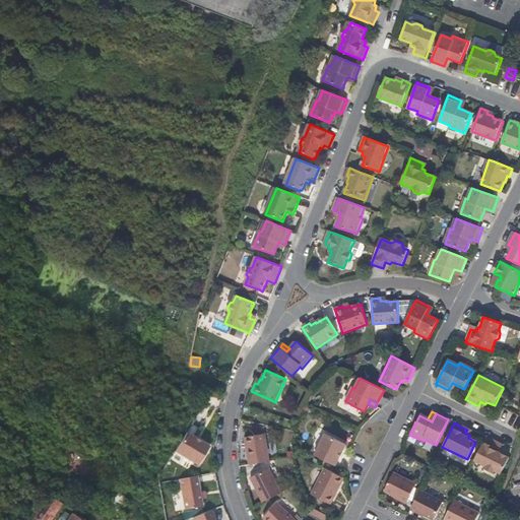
[(210,444),(188,430),(176,449),(198,463),(210,444)]
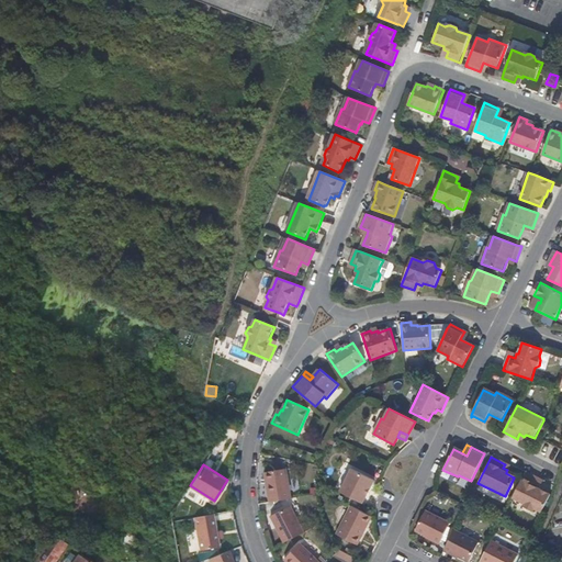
[(263,471),(268,501),(291,497),(285,468),(263,471)]
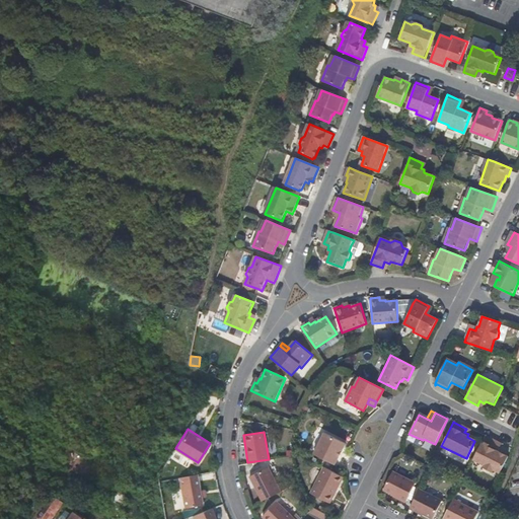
[(323,432),(321,436),(342,446),(343,442),(323,432)]
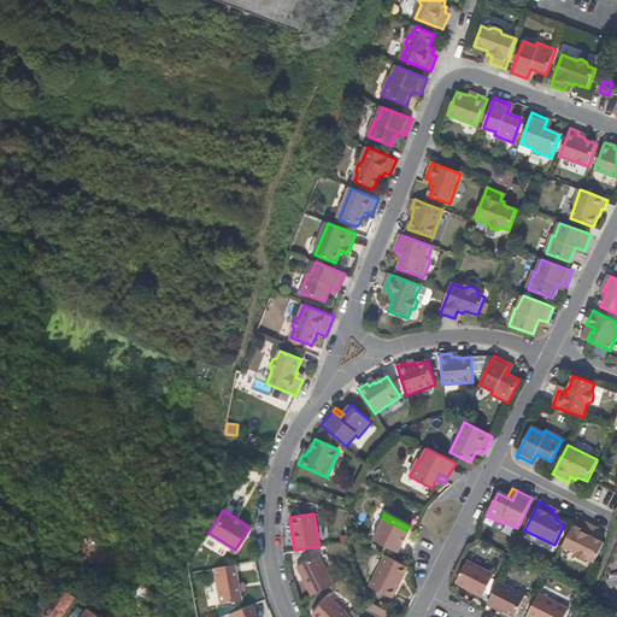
[(406,530),(382,518),(371,539),(397,552),(407,530),(406,530)]
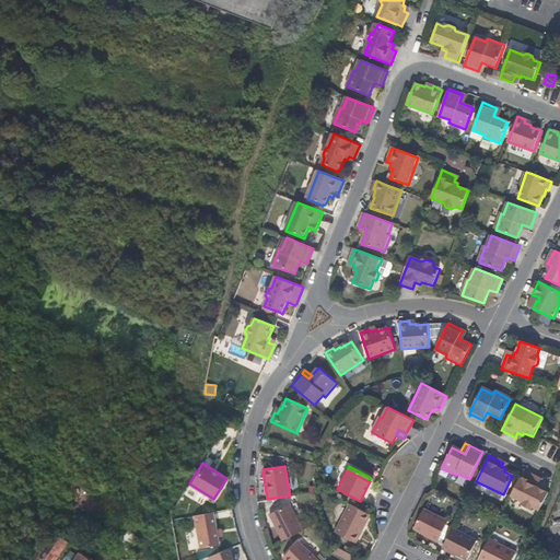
[(539,511),(548,494),(536,488),(538,486),(534,483),(537,477),(524,470),(520,478),(510,497),(522,502),(522,506),(528,510),(533,508),(539,511)]
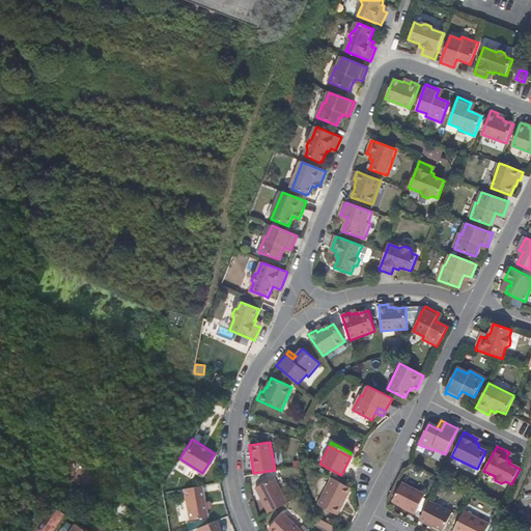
[(255,486),(268,511),(286,502),(274,477),(255,486)]
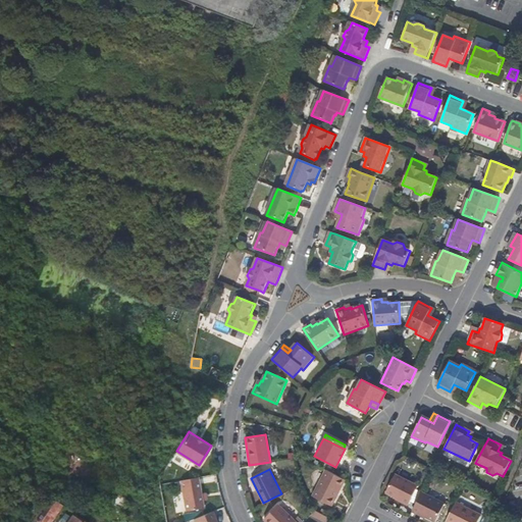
[(332,473),(325,469),(321,476),(329,480),(332,473)]
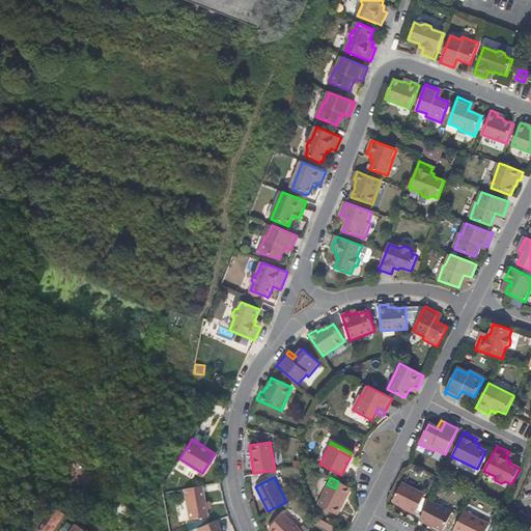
[(335,488),(327,484),(316,504),(336,514),(351,487),(338,481),(335,488)]
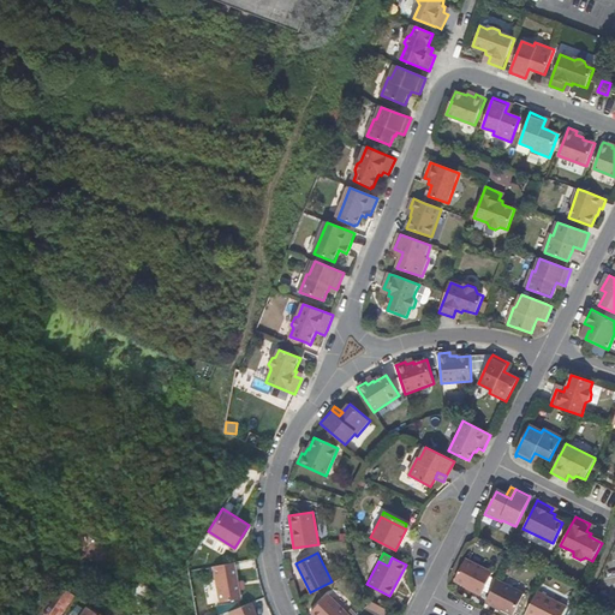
[(481,595),(491,573),(464,560),(454,580),(481,595)]
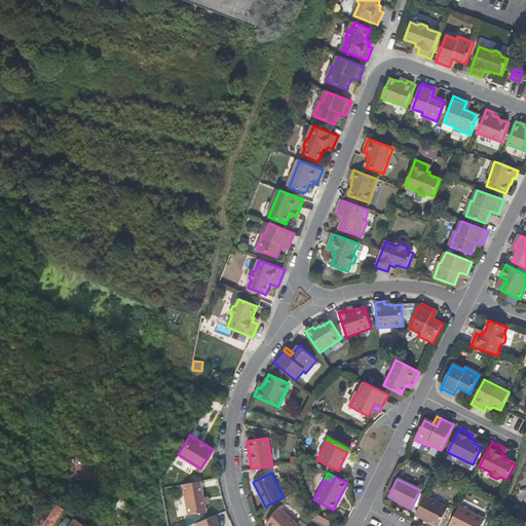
[(204,511),(199,480),(180,483),(185,515),(204,511)]
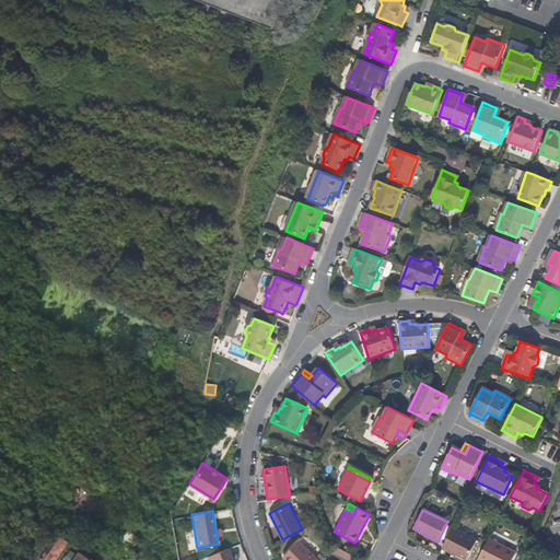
[(452,528),(442,548),(465,559),(466,559),(476,541),(452,528)]
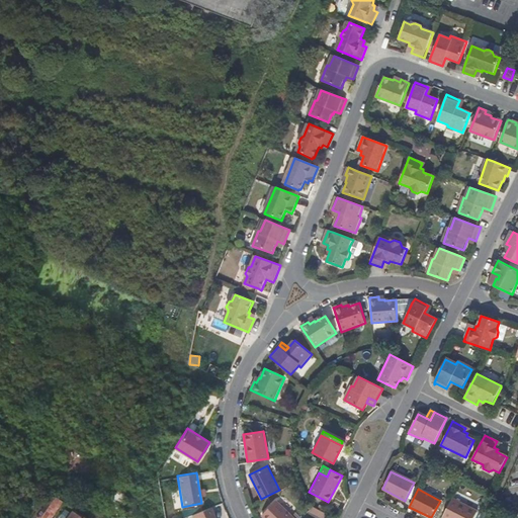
[(47,517),(62,499),(57,496),(38,517),(47,517)]
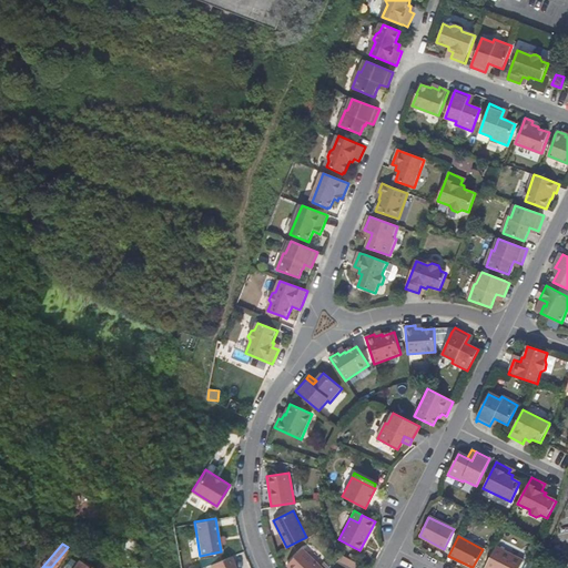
[(495,547),(484,567),(518,567),(523,561),(495,547)]
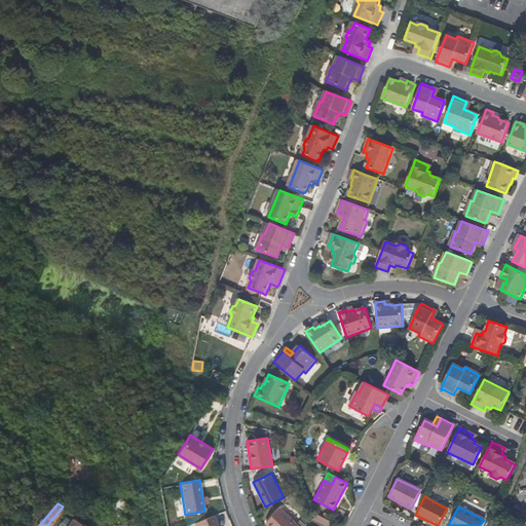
[(265,522),(268,525),(298,525),(279,508),(265,522)]
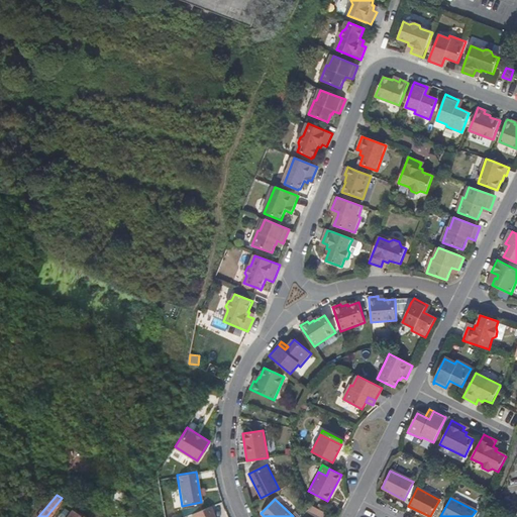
[(213,516),(209,506),(190,513),(191,516),(213,516)]
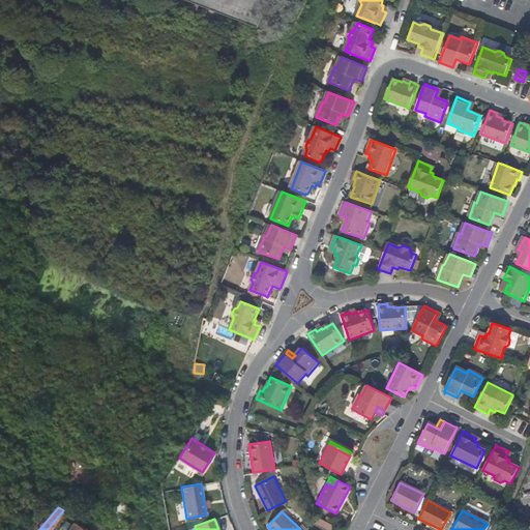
[(329,529),(335,529),(337,528),(319,519),(315,523),(329,529)]
